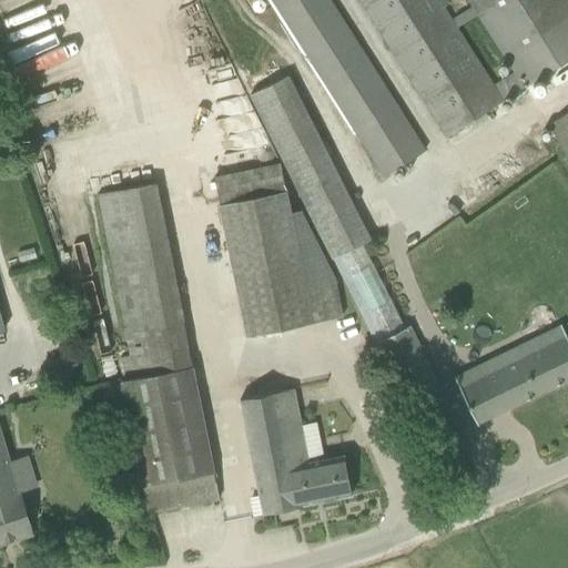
[(567,0),(272,0),(385,176),(425,151),(328,0),(359,0),(447,138),(567,60),(567,0)]
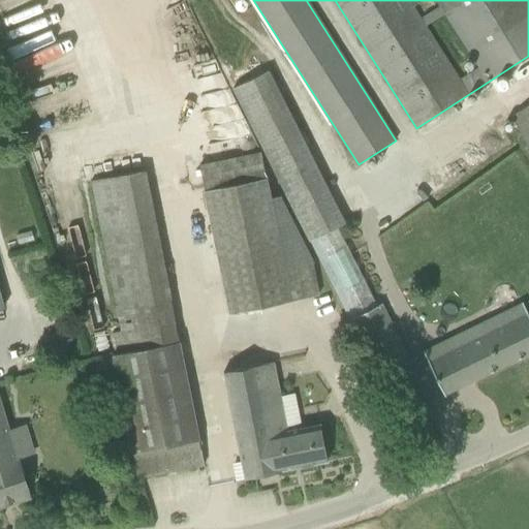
[(528,63),(517,71),(522,78),(528,72),(528,63)]
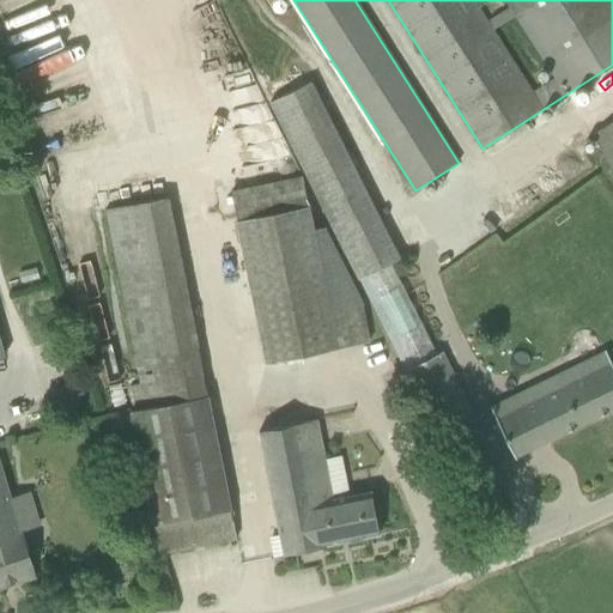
[(359,279),(392,263),(399,260),(309,83),(271,103),(359,279)]
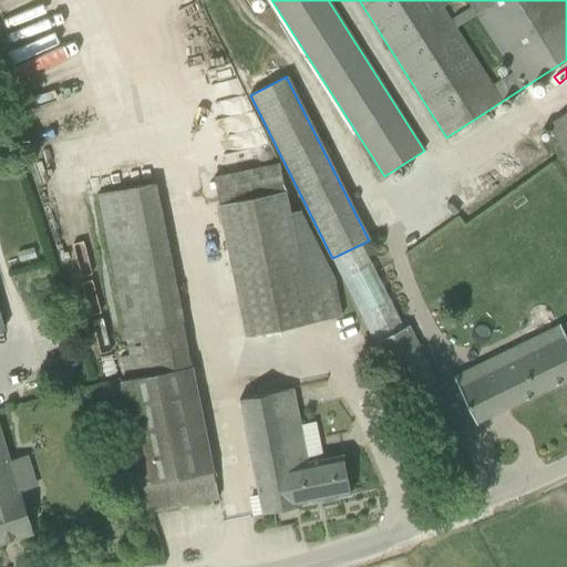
[(566,112),(547,125),(566,155),(566,112)]
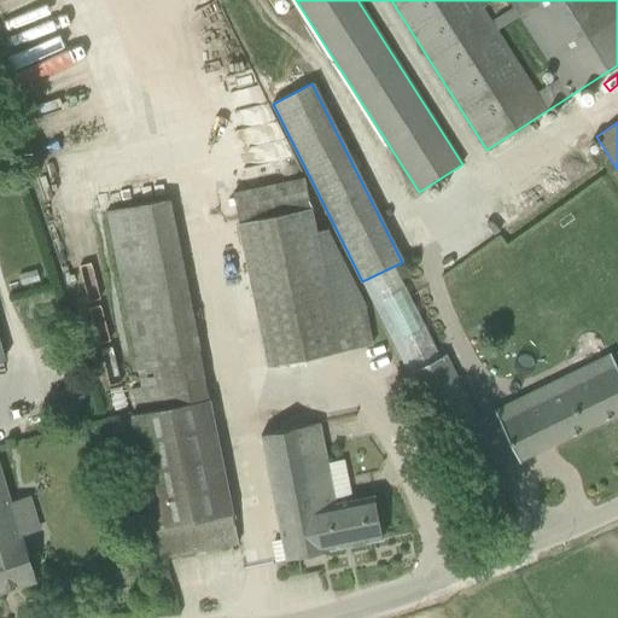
[(373,345),(365,308),(326,229),(316,232),(304,178),(233,192),(269,366),(373,345)]
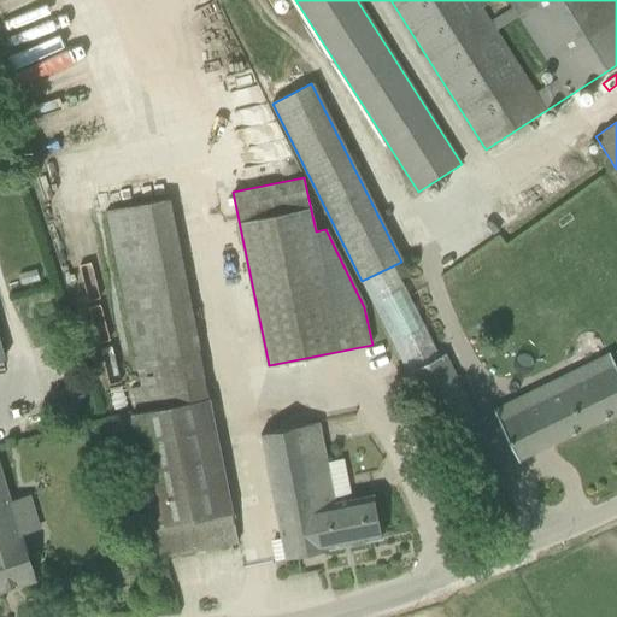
[(394,265),(362,281),(407,374),(411,371),(445,439),(479,423),(445,354),(441,357),(394,265)]
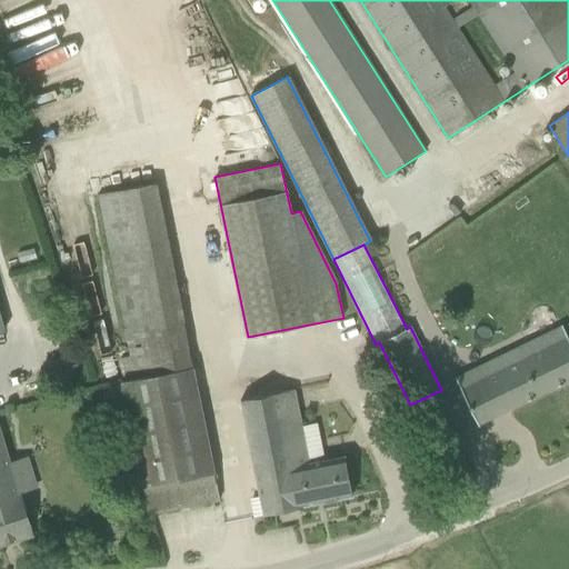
[(20,263),(37,259),(35,249),(18,253),(20,263)]
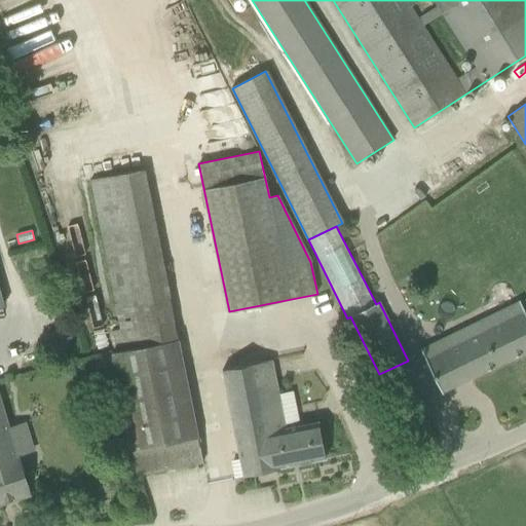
[(421,349),(442,392),(525,350),(525,313),(520,302),(421,349)]
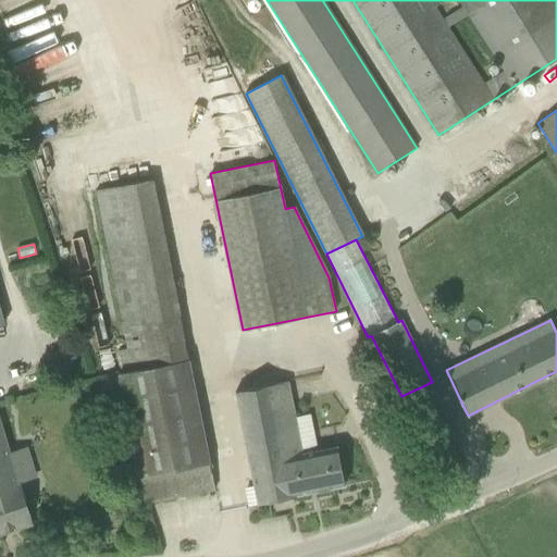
[(145,504),(215,490),(189,360),(119,373),(145,504)]
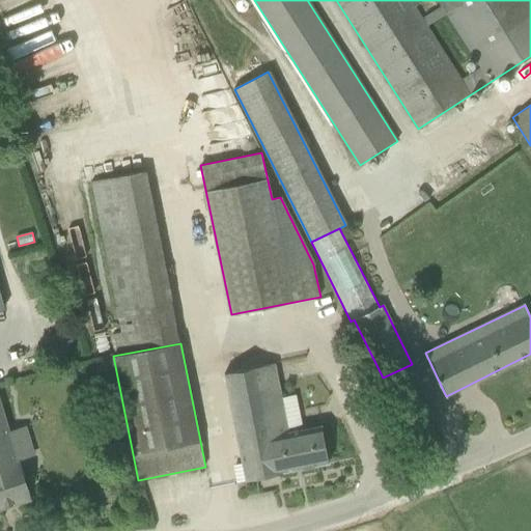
[(224,373),(246,481),(283,474),(282,473),(329,464),(322,426),(288,432),(275,364),(224,373)]
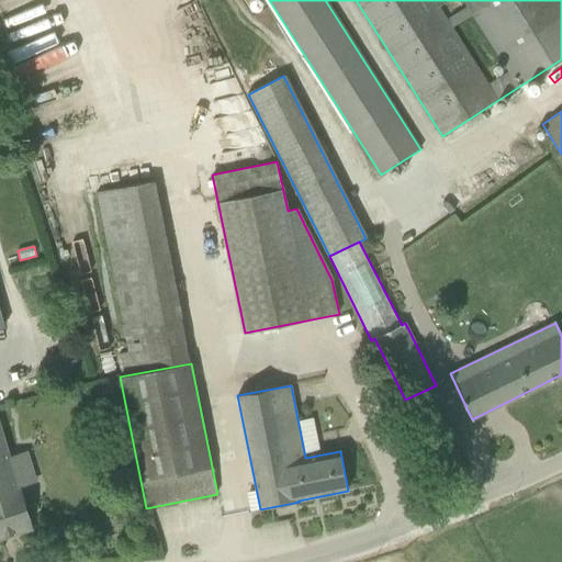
[(0,539),(32,529),(20,489),(9,457),(0,426),(0,539)]
